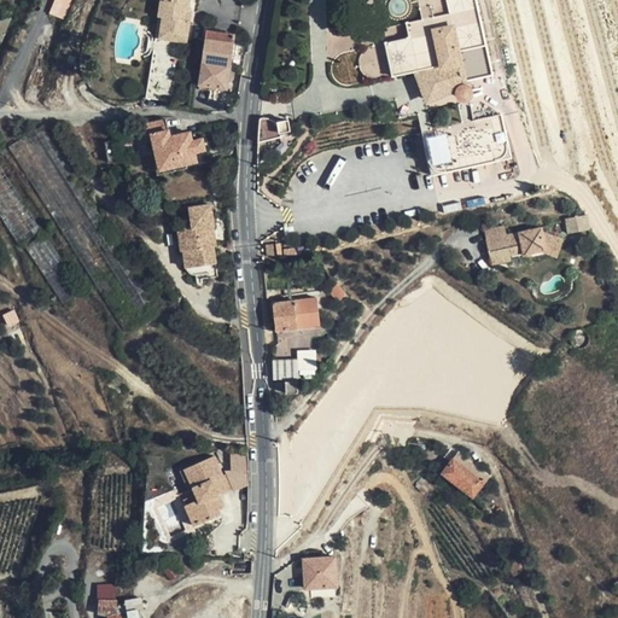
[(66,18),(73,0),(56,0),(51,12),(66,18)]
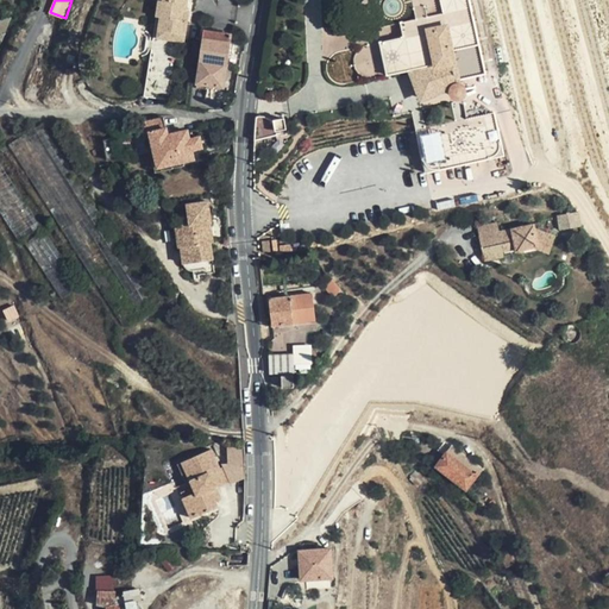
[(187,0),(163,0),(163,1),(167,2),(164,20),(159,20),(157,36),(183,41),(186,25),(182,24),(183,13),(186,13),(187,0)]
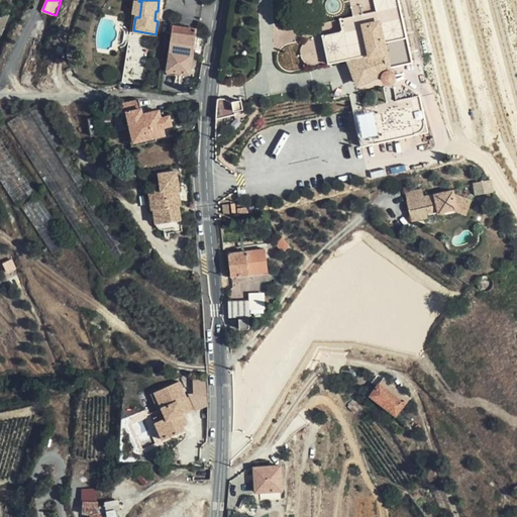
[(370,0),(376,24),(323,36),(330,65),(350,60),(359,84),(380,76),(384,80),(387,83),(390,84),(394,83),(396,81),(396,79),(396,76),(392,72),(415,66),(398,0),(370,0)]
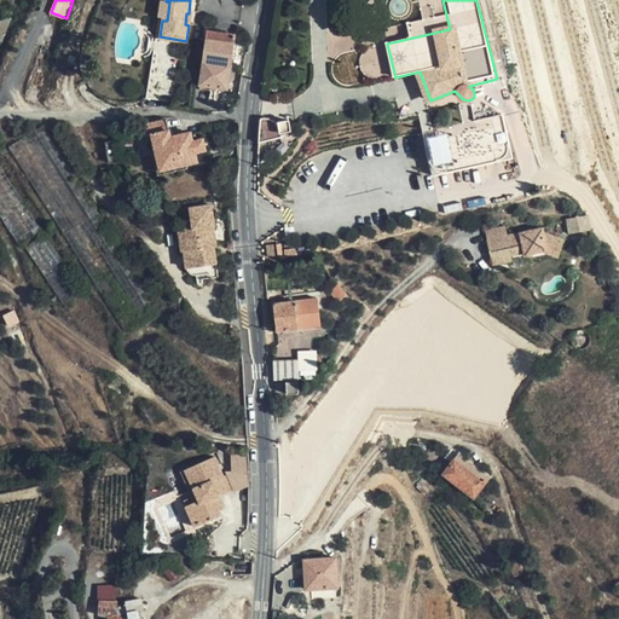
[(227,91),(233,36),(207,33),(206,40),(201,40),(198,56),(203,56),(198,87),(227,91)]
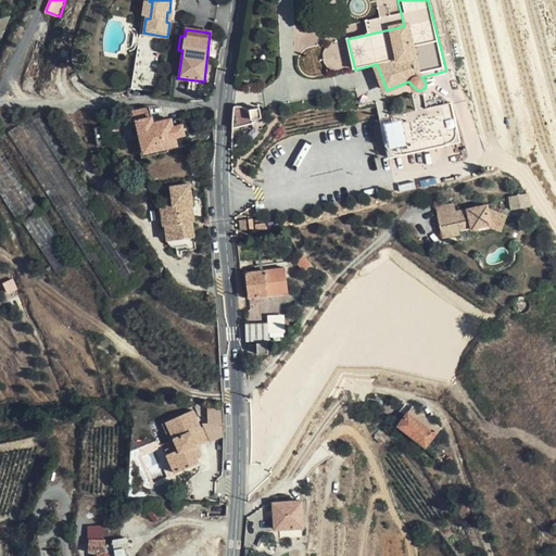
[(151,91),(160,38),(140,35),(131,89),(151,91)]
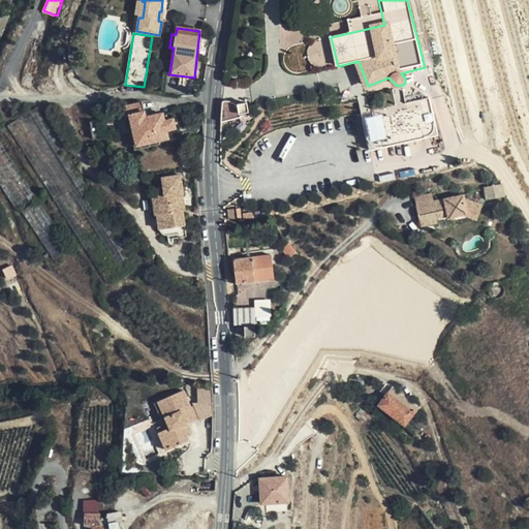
[(338,66),(331,37),(318,39),(313,43),(310,49),(309,56),(310,59),(312,63),(318,68),(322,69),(325,69),(338,66)]
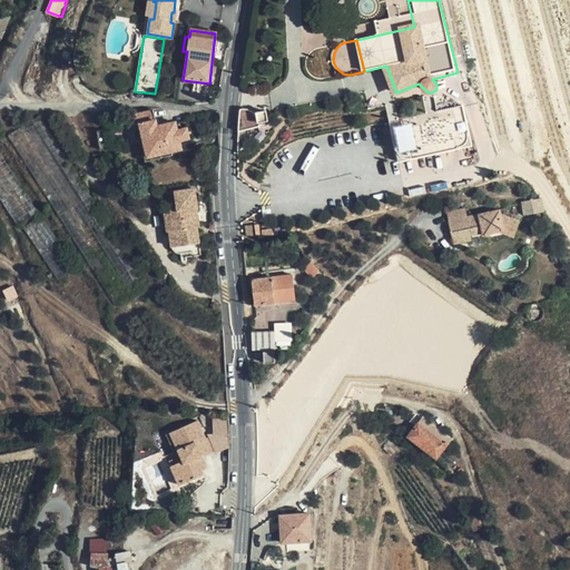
[(386,66),(364,71),(373,109),(390,106),(393,121),(440,110),(436,89),(434,91),(430,92),(426,91),(423,88),(419,84),(396,92),(386,66)]
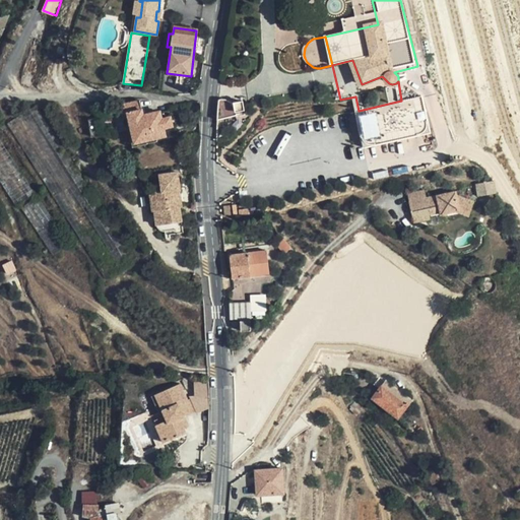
[(426,95),(359,111),(367,148),(434,132),(426,95)]
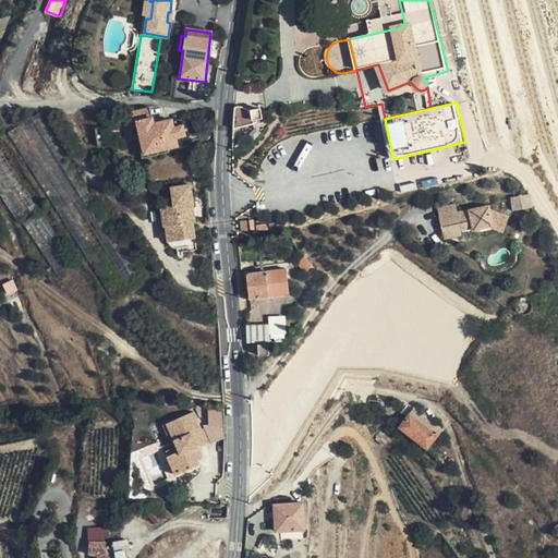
[(234,126),(250,125),(253,125),(253,120),(263,118),(262,109),(251,111),(240,106),(235,106),(234,126)]
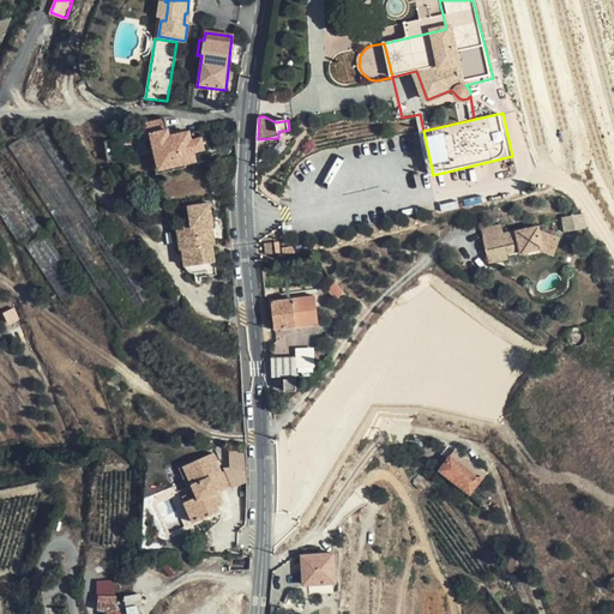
[(196,162),(193,154),(204,150),(200,138),(190,140),(188,133),(168,138),(164,120),(143,125),(146,137),(150,136),(158,170),(196,162)]
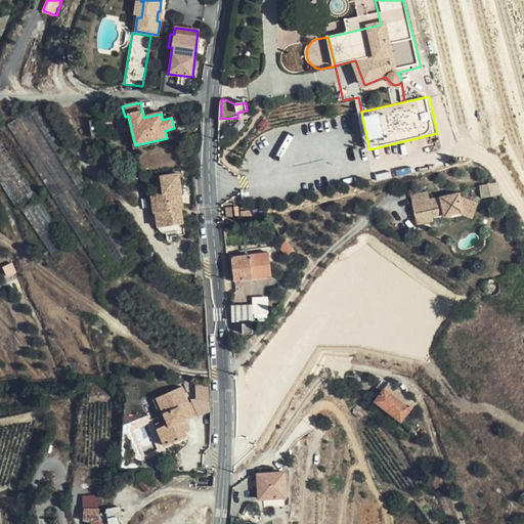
[(220,119),(219,132),(220,132),(222,138),(241,134),(234,118),(220,119)]
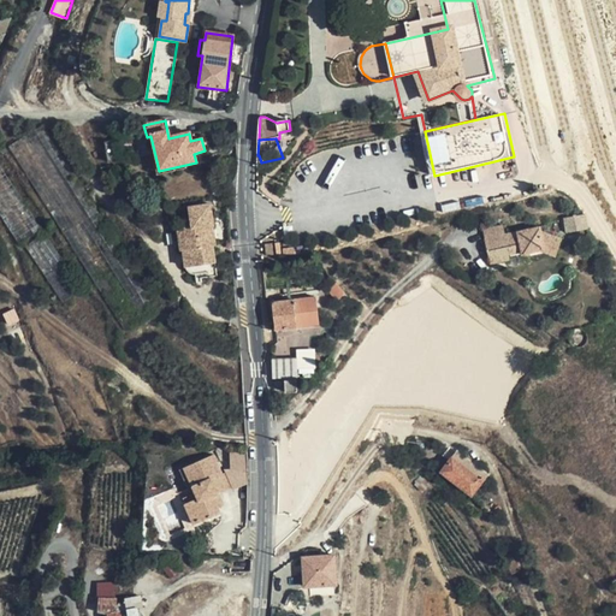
[(42,231),(0,166),(0,218),(1,218),(21,246),(42,231)]
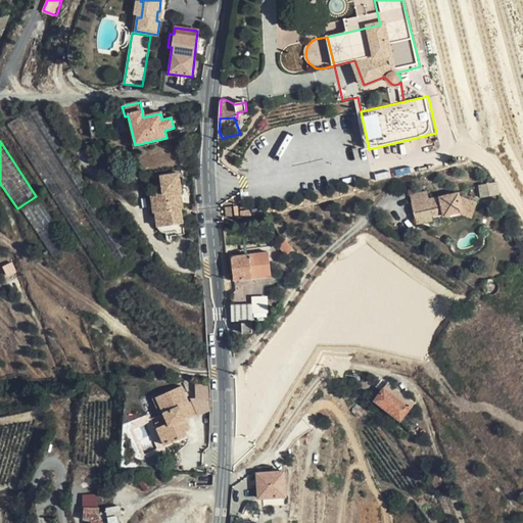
[(186,216),(182,180),(162,183),(164,200),(152,201),(155,221),(156,221),(158,238),(160,240),(162,241),(170,239),(171,244),(188,242),(184,216),(186,216)]
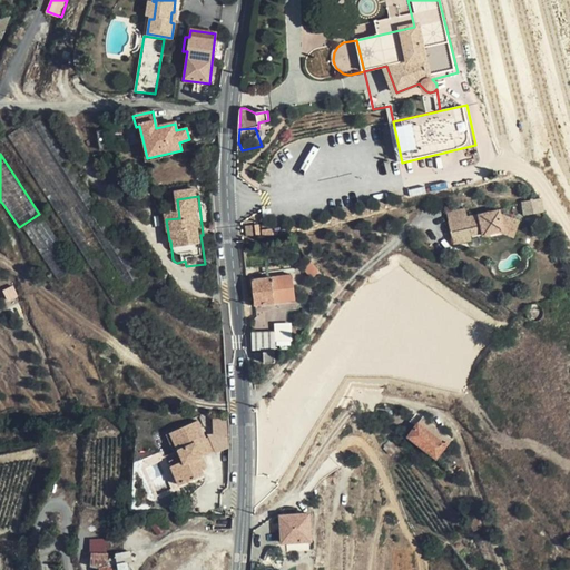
[(542,214),(539,200),(530,203),(532,216),(542,214)]
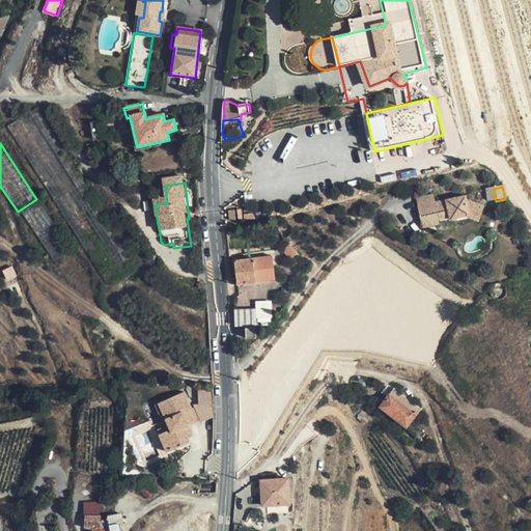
[(484,210),(468,200),(467,196),(448,198),(449,201),(439,203),(438,198),(420,201),(425,226),(471,219),(480,223),(484,210)]
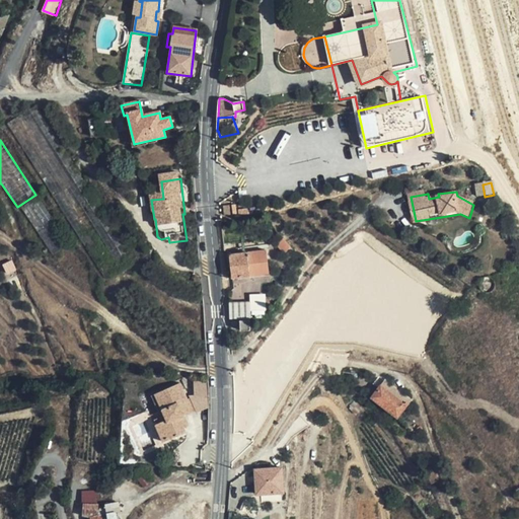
[(70,245),(39,200),(22,210),(53,255),(70,245)]
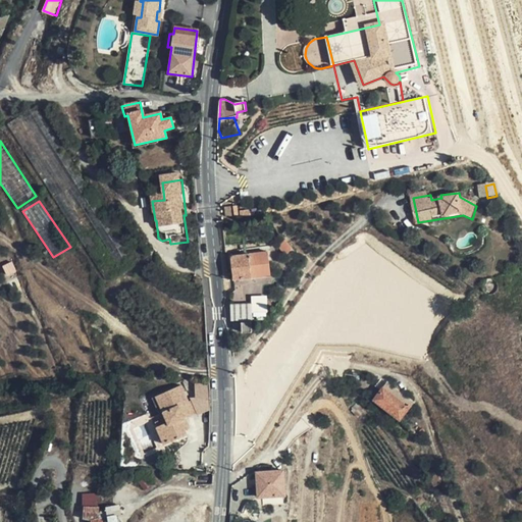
[(286,255),(293,249),(285,240),(278,246),(286,255)]
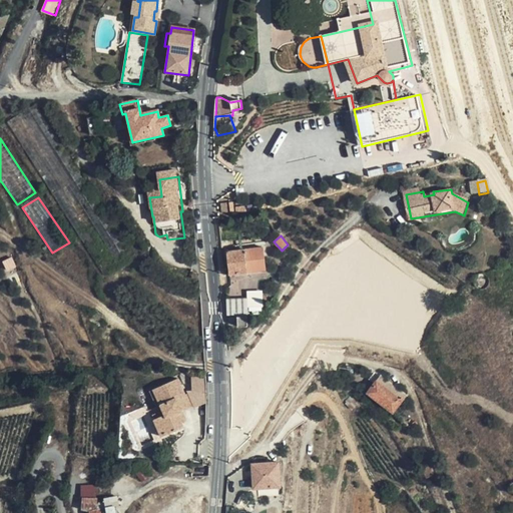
[(267,271),(266,246),(228,248),(231,274),(267,271)]
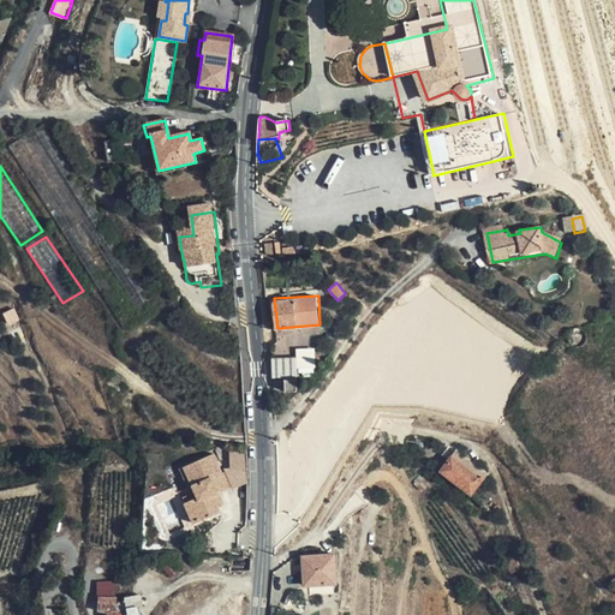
[(299,376),(299,357),(274,358),(275,377),(299,376)]
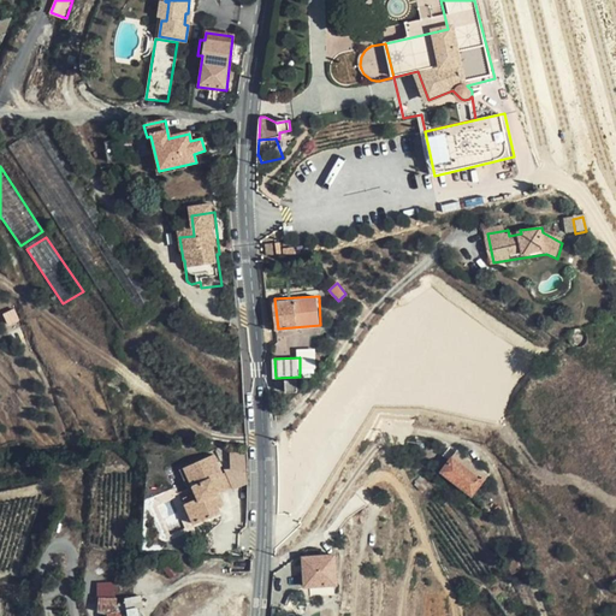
[(302,392),(301,378),(285,379),(285,392),(302,392)]
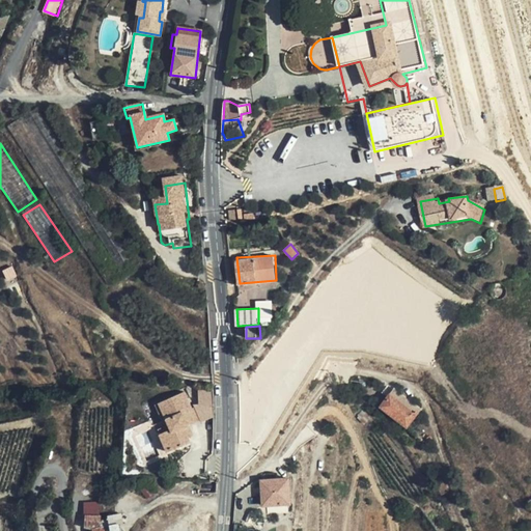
[(416,416),(391,395),(381,408),(406,428),(416,416)]
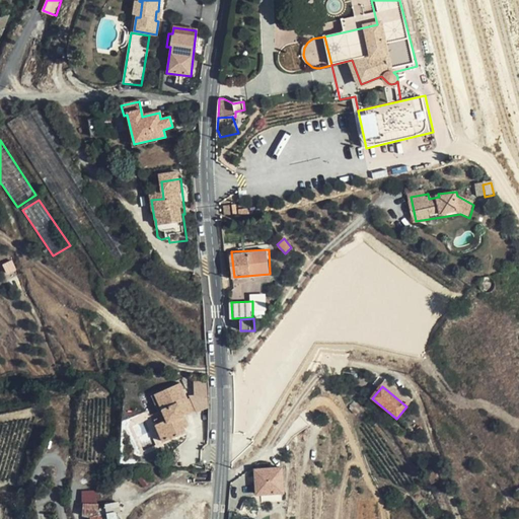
[(179,387),(155,399),(170,429),(164,433),(169,443),(188,434),(184,428),(179,418),(184,415),(195,410),(192,401),(188,403),(179,387)]
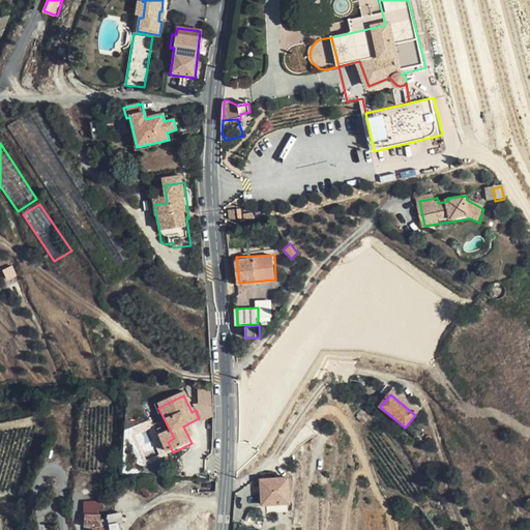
[(174,438),(158,408),(152,410),(159,425),(155,429),(169,453),(173,452),(168,442),(174,438)]
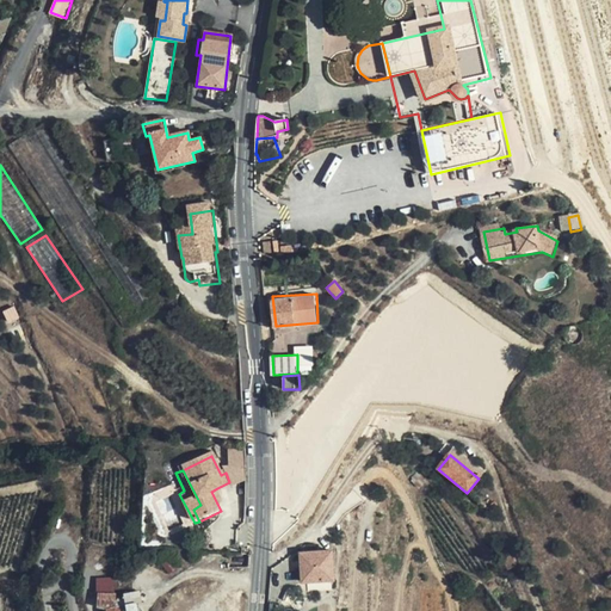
[(387,491),(387,481),(371,480),(371,491),(387,491)]
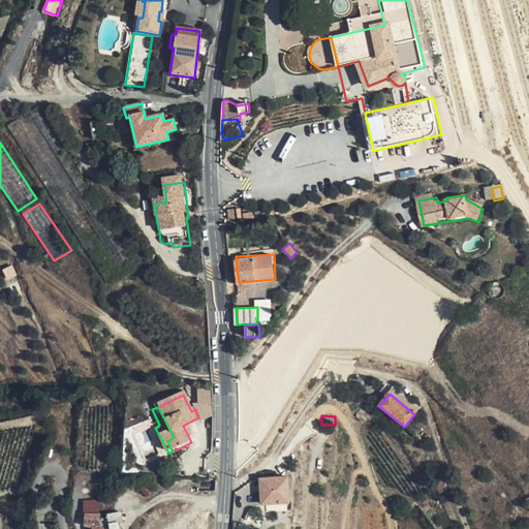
[(194,434),(188,423),(183,426),(188,436),(194,434)]
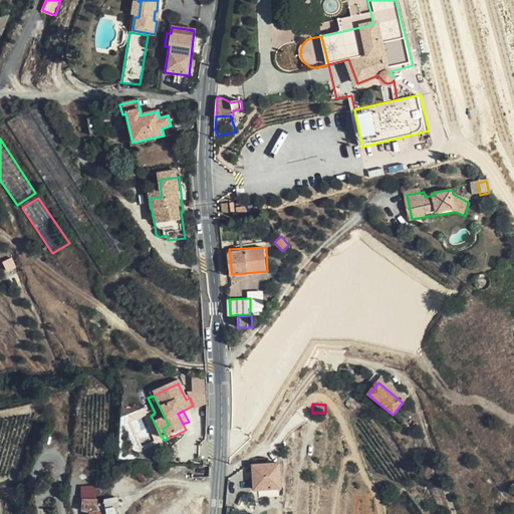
[(154,476),(139,464),(133,471),(147,483),(154,476)]
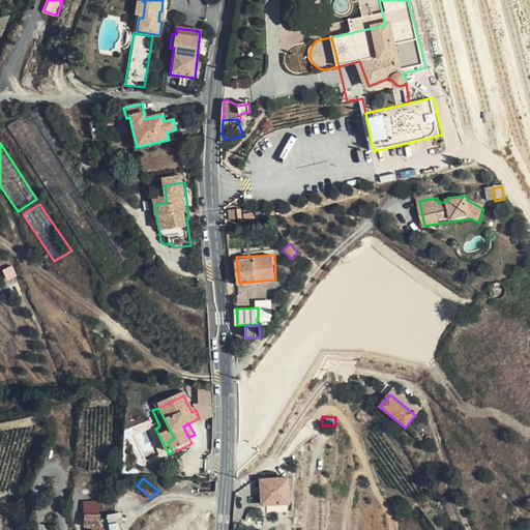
[(289,502),(288,478),(262,479),(263,503),(289,502)]
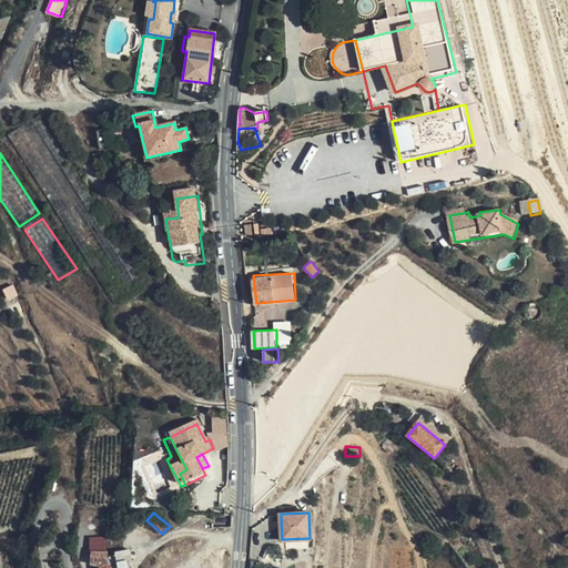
[(213,525),(213,518),(200,525),(203,530),(213,525)]
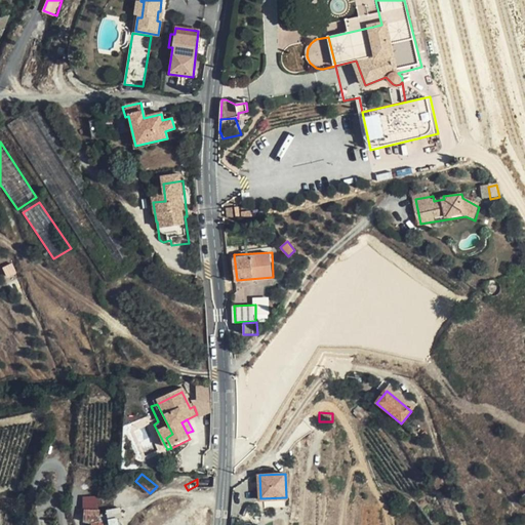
[(101,521),(98,509),(98,492),(91,492),(91,497),(81,498),(82,511),(84,511),(84,523),(89,524),(118,524),(117,519),(122,518),(121,508),(108,511),(110,520),(101,521)]
